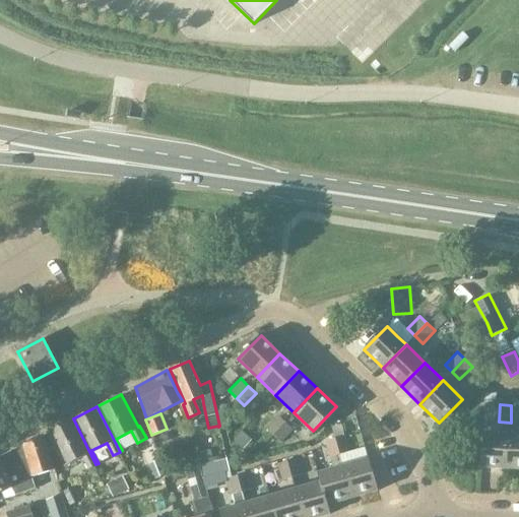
[(266,427),(273,434),(285,421),(278,414),(266,427)]
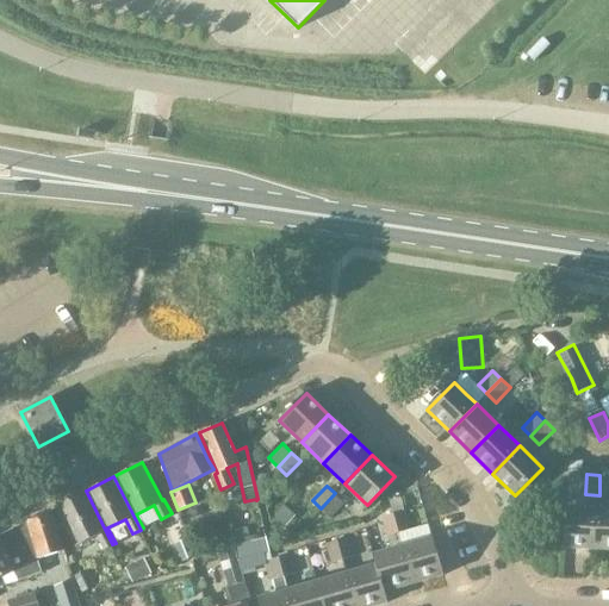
[(105,548),(112,544),(86,491),(57,505),(76,544),(97,533),(105,548)]
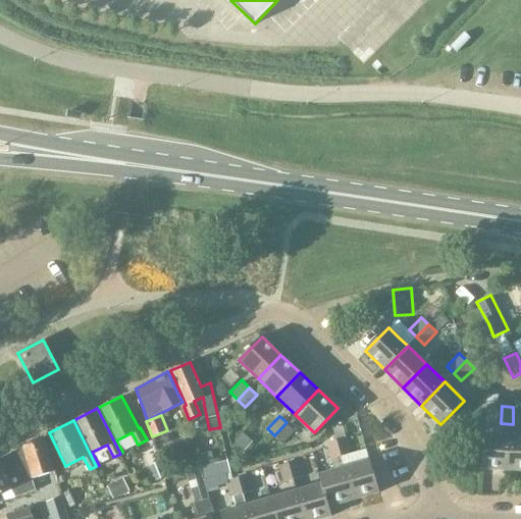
[(274,435),(282,443),(295,430),(287,422),(274,435)]
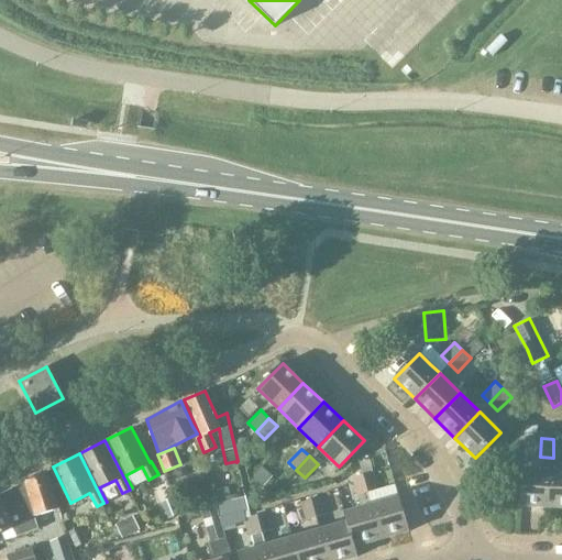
[(47,470),(24,481),(35,516),(59,508),(47,470)]
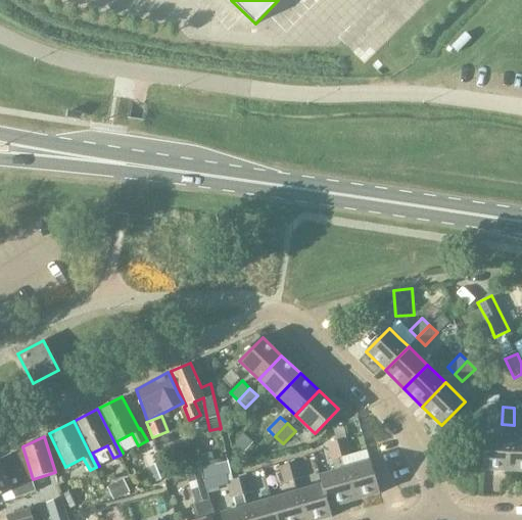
[(347,436),(337,439),(342,456),(352,454),(347,436)]
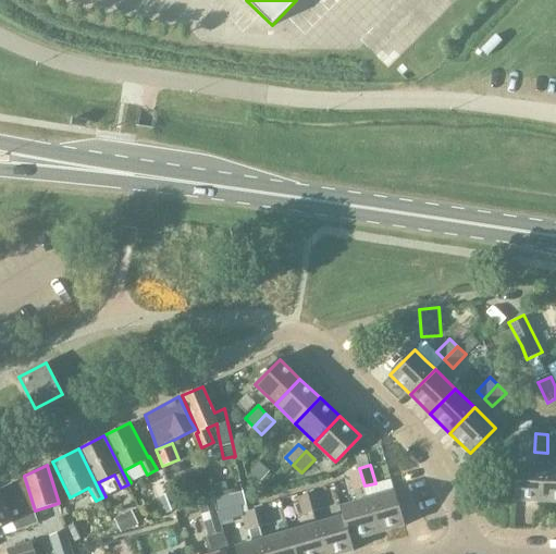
[(516,500),(544,501),(546,466),(518,465),(516,500)]
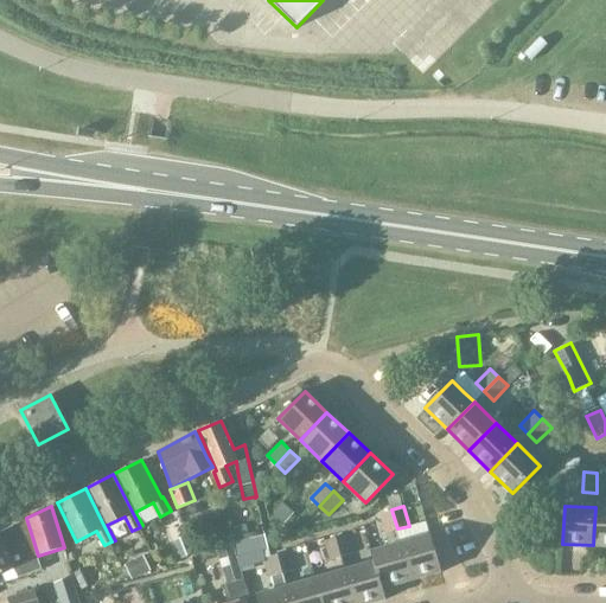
[(605,507),(595,507),(593,545),(605,545),(605,507)]
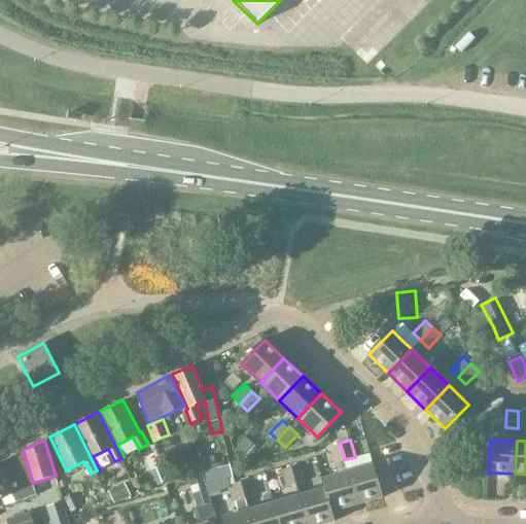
[(335,462),(345,459),(340,443),(329,446),(335,462)]
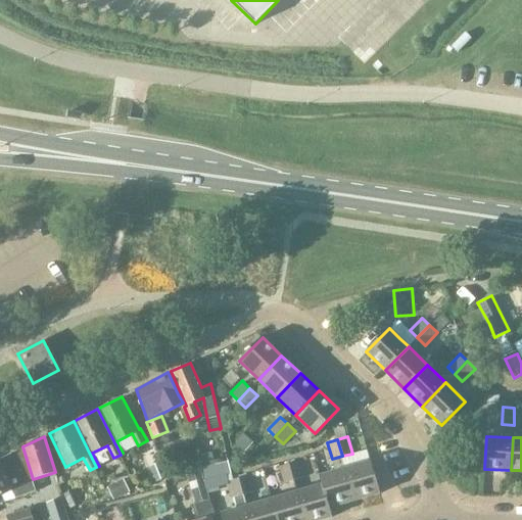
[(33,479),(22,446),(0,458),(0,493),(2,493),(5,501),(36,489),(33,479)]
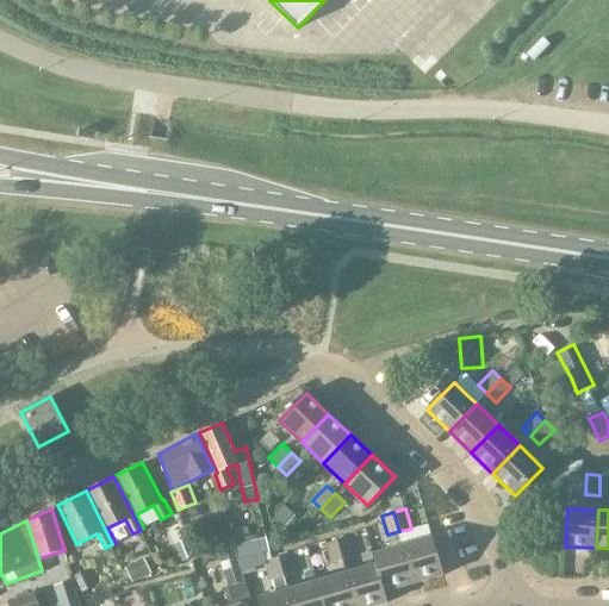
[(190,528),(175,535),(184,553),(198,545),(190,528)]
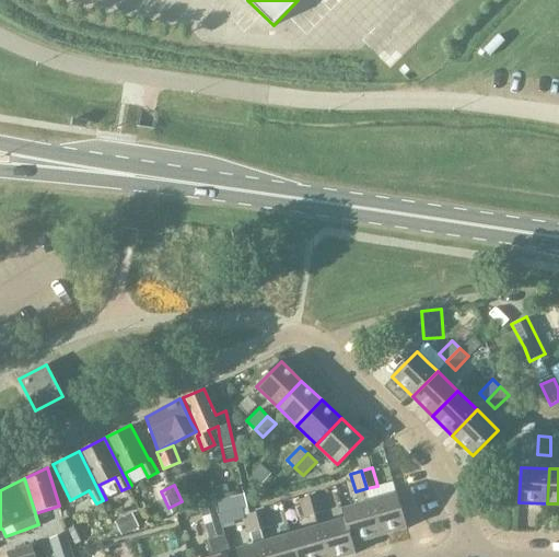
[(210,489),(189,497),(193,508),(214,500),(210,489)]
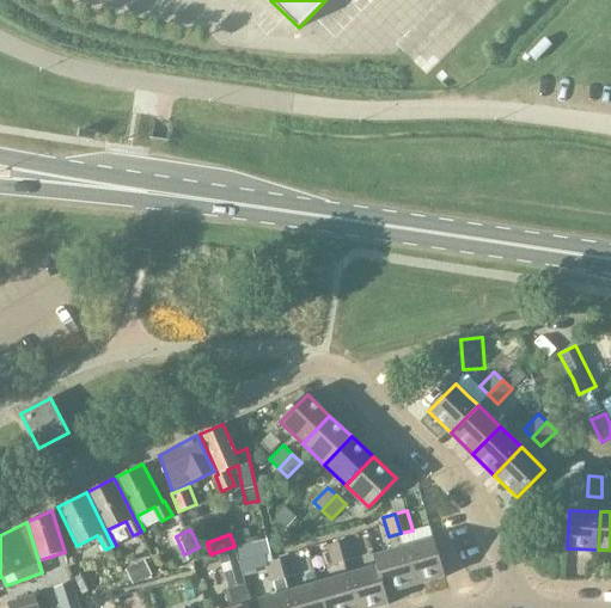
[(268,536),(236,544),(239,559),(240,560),(255,556),(270,552),(272,552),(268,538),(268,536)]
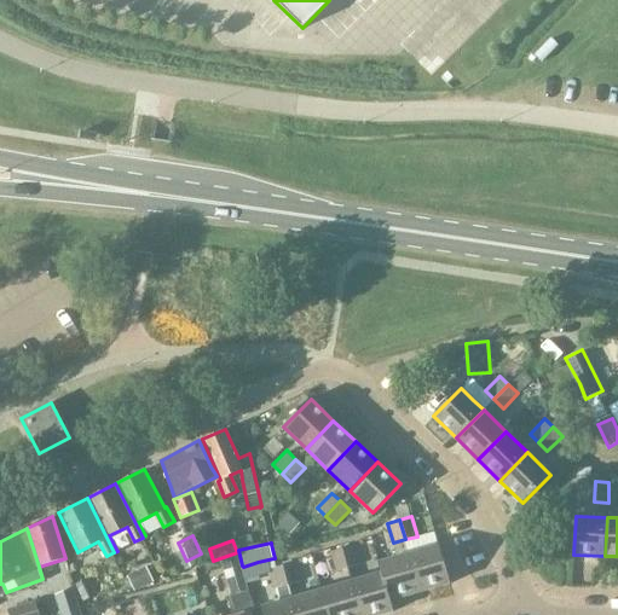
[(439,545),(408,553),(419,591),(449,582),(439,545)]
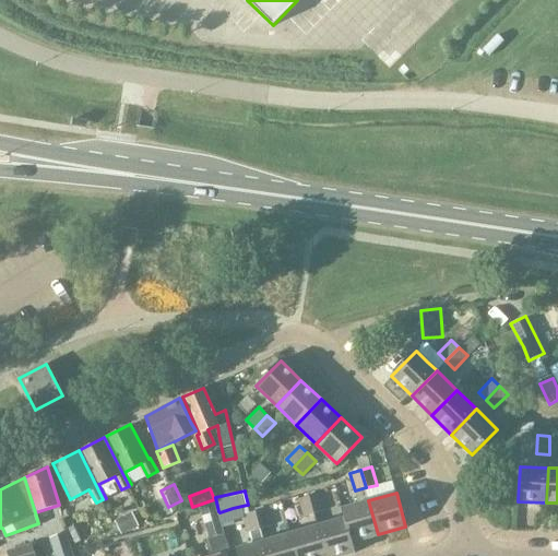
[(313,512),(309,495),(304,496),(298,497),(304,516),(313,512)]
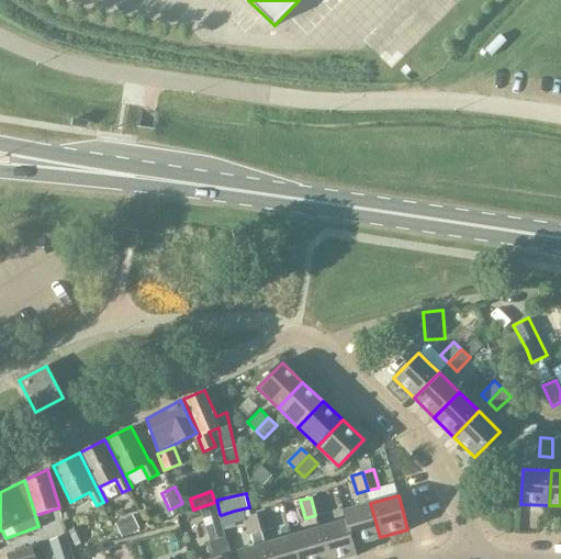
[(344,511),(346,520),(354,545),(380,537),(370,503),(344,511)]
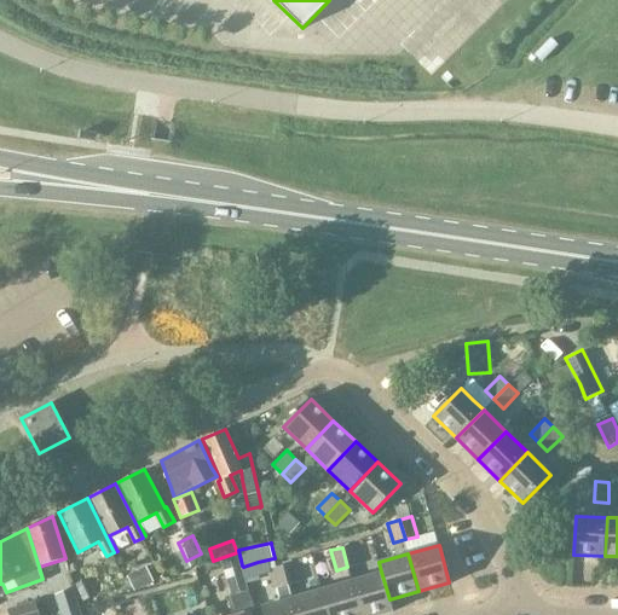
[(234,614),(232,614),(252,614),(250,610),(255,609),(249,589),(241,566),(238,556),(221,561),(231,593),(227,595),(234,614)]
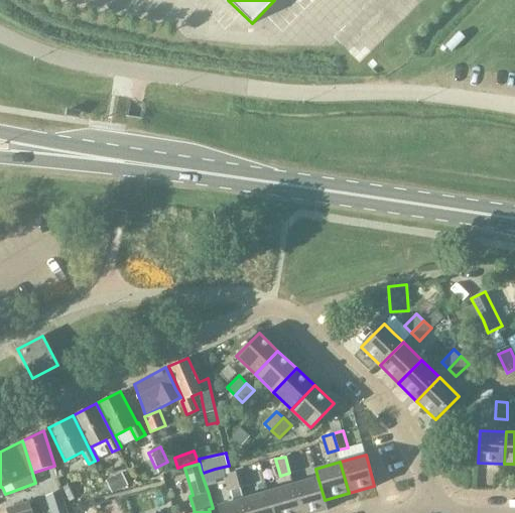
[(246,467),(236,470),(241,487),(251,484),(246,467)]
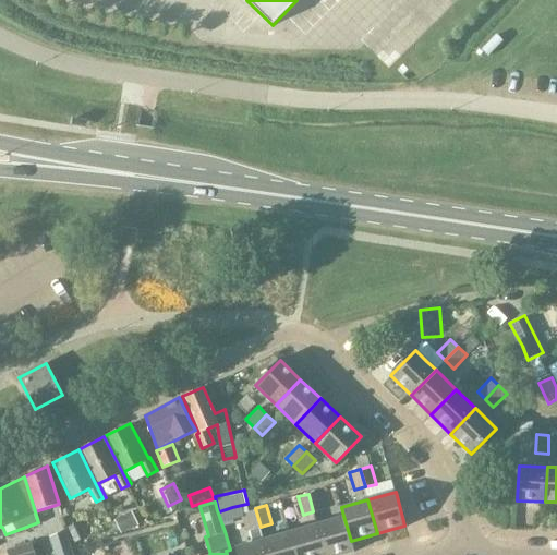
[(244,511),(250,530),(253,542),(235,547),(238,554),(267,554),(264,539),(263,540),(259,527),(261,527),(255,508),(244,511)]
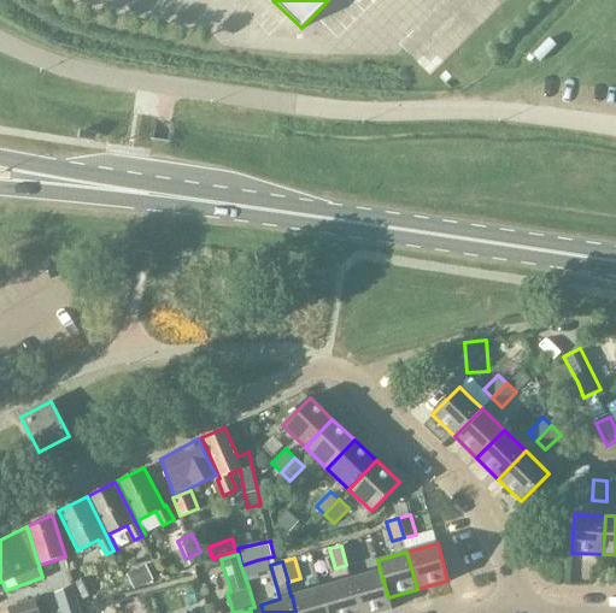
[(388,597),(380,570),(351,578),(359,612),(374,612),(391,608),(388,597)]
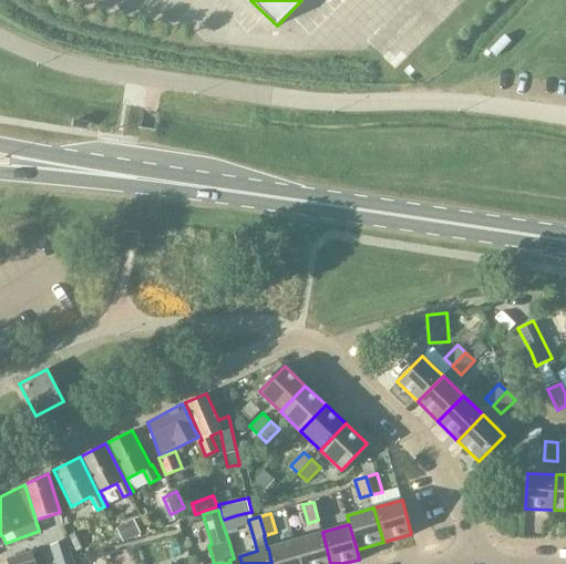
[(70,534),(78,551),(88,545),(80,529),(70,534)]
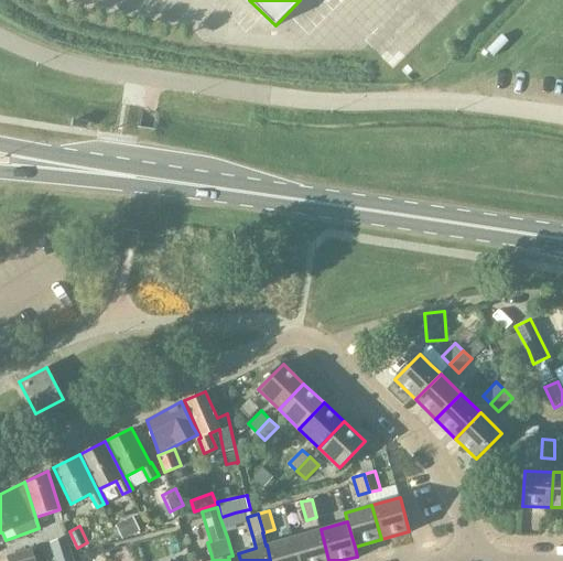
[(328,560),(321,529),(293,537),(300,560),(328,560)]
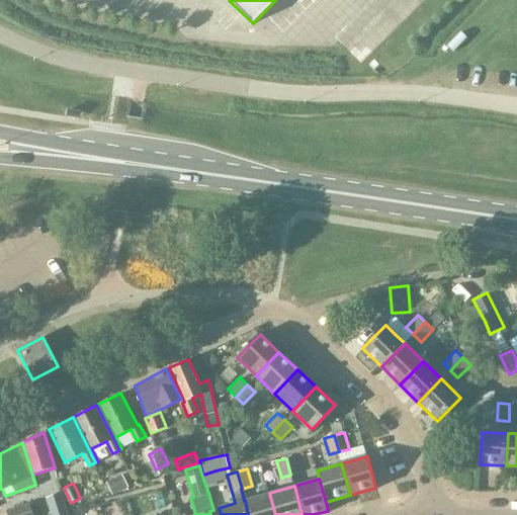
[(45,492),(51,514),(55,514),(69,511),(62,488),(45,492)]
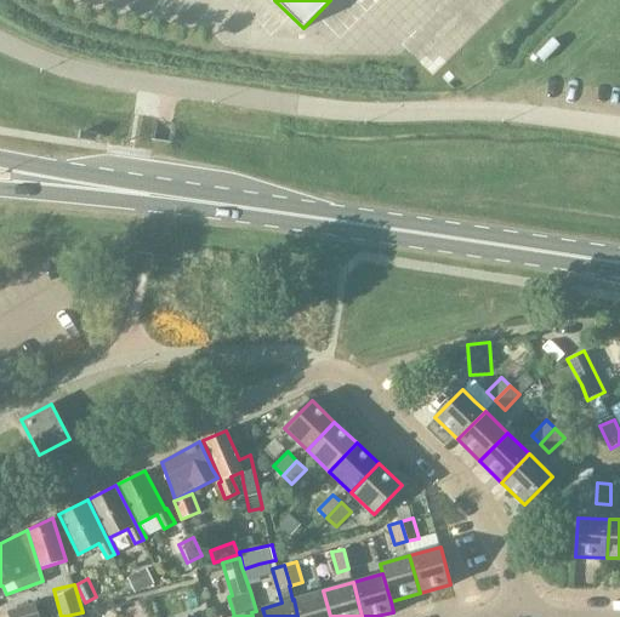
[(330,616),(323,590),(294,599),(297,616),(330,616)]
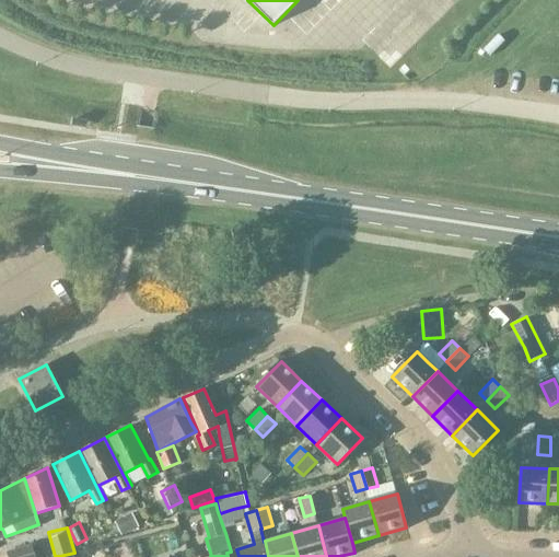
[(36,556),(33,543),(7,550),(9,556),(36,556)]
